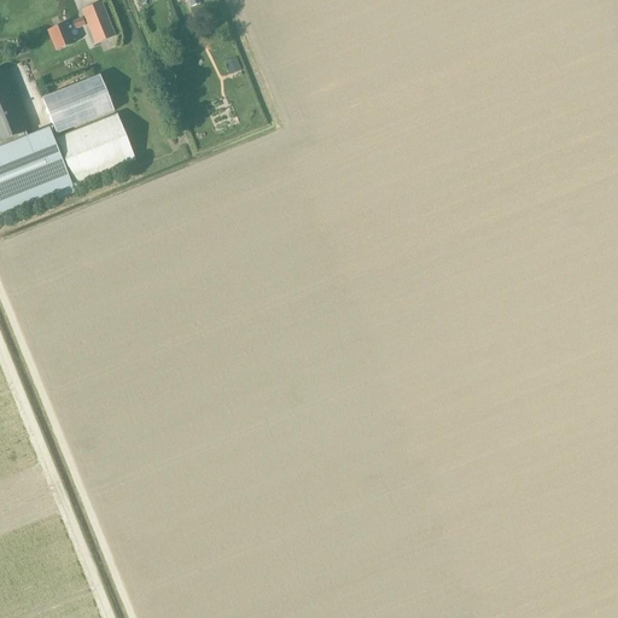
[(94,44),(99,42),(115,35),(100,3),(81,11),(94,44)]
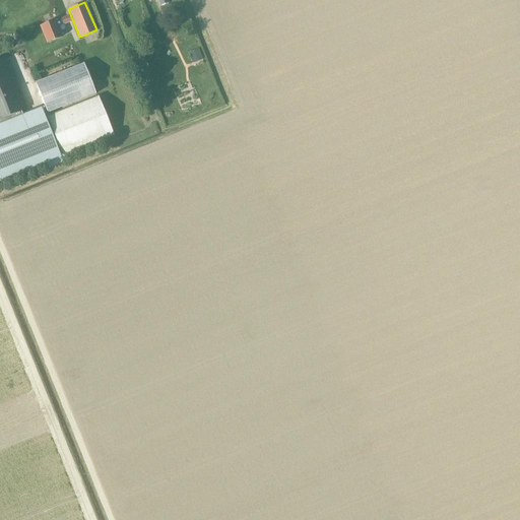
[(55,20),(40,25),(47,43),(61,37),(57,26),(70,21),(68,15),(60,18),(60,19),(55,21),(55,20)]
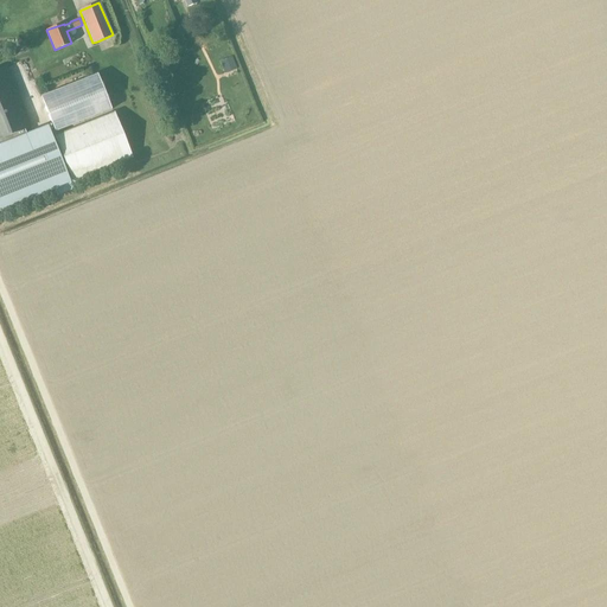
[(0,139),(24,129),(30,127),(6,68),(0,69),(0,139)]
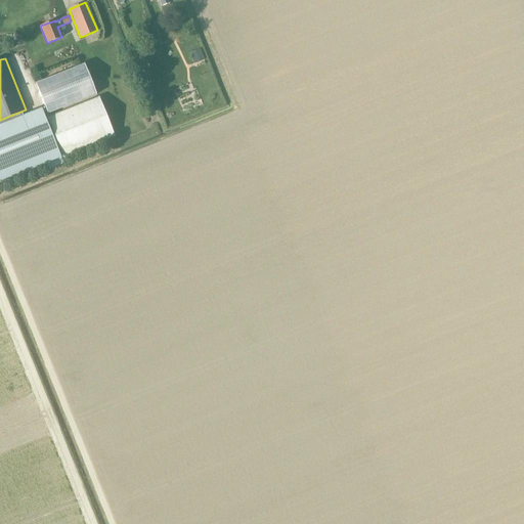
[(9,61),(20,95),(28,93),(17,58),(9,61)]
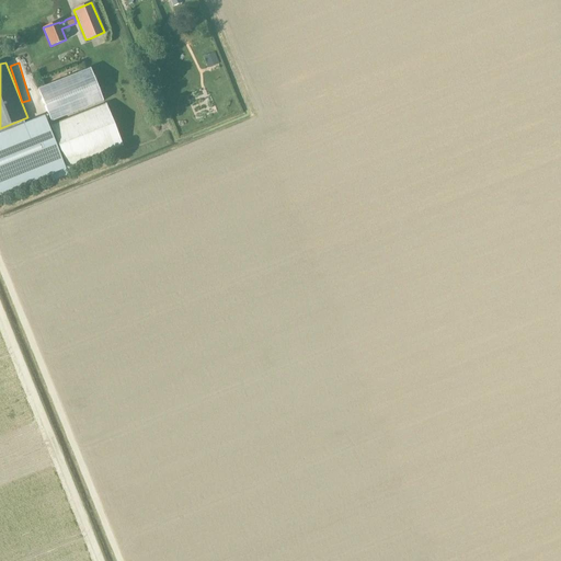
[(103,102),(96,87),(90,69),(37,89),(50,123),(103,102)]
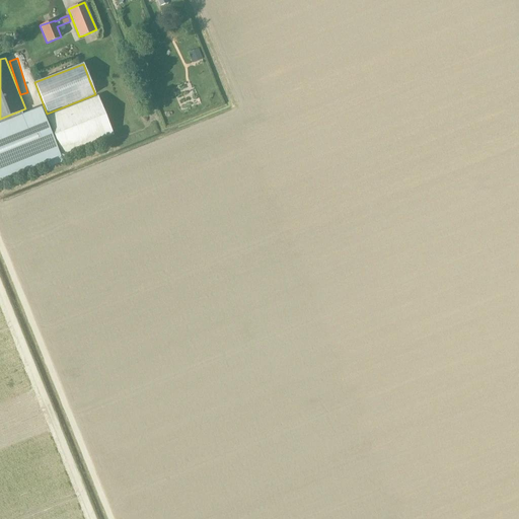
[(112,135),(96,97),(49,117),(49,118),(45,119),(58,152),(62,151),(64,154),(112,135)]
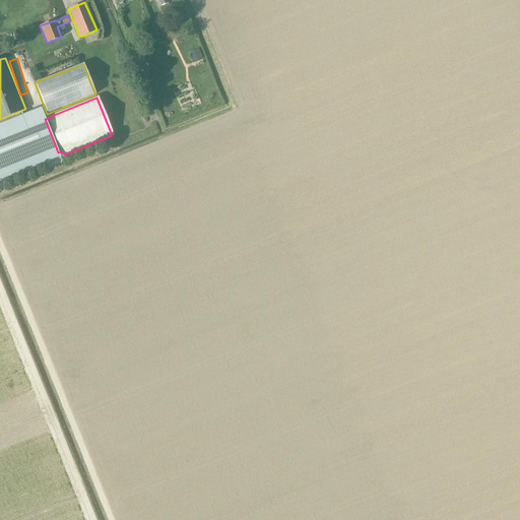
[(62,163),(58,152),(45,119),(41,109),(22,116),(20,111),(0,119),(0,180),(47,161),(49,168),(62,163)]
